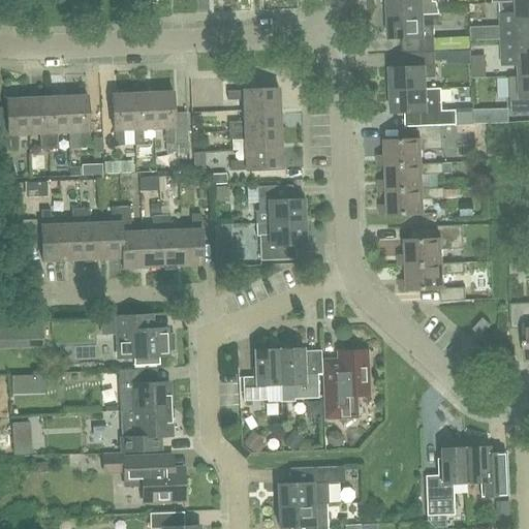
[(433,3),(433,0),(386,0),(387,17),(424,16),(440,16),(437,3),(433,3)]
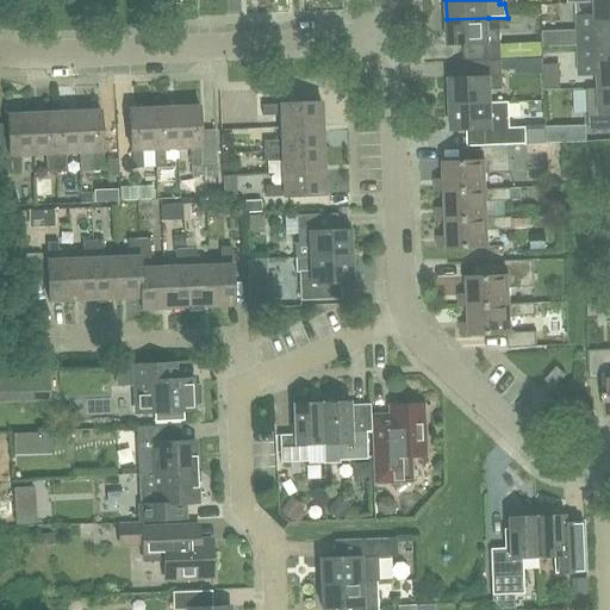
[(609,1),(595,2),(577,4),(578,33),(585,33),(585,47),(602,45),(601,29),(609,27),(609,1)]
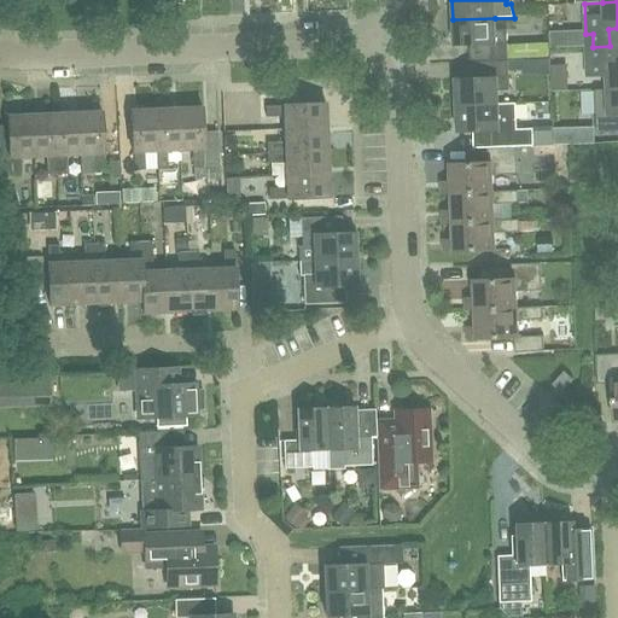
[(493,45),(493,62),(508,60),(522,60),(522,53),(508,53),(507,30),(496,31),(495,18),(453,19),(454,46),(493,45)]
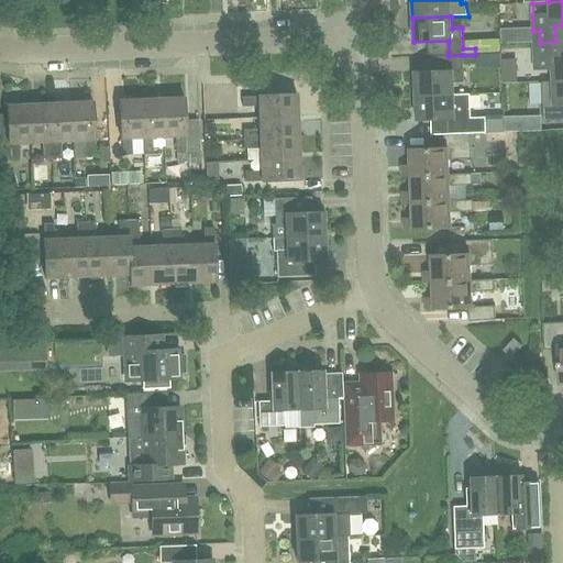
[(562,56),(555,57),(555,42),(540,43),(541,70),(552,69),(552,81),(562,80),(562,56)]
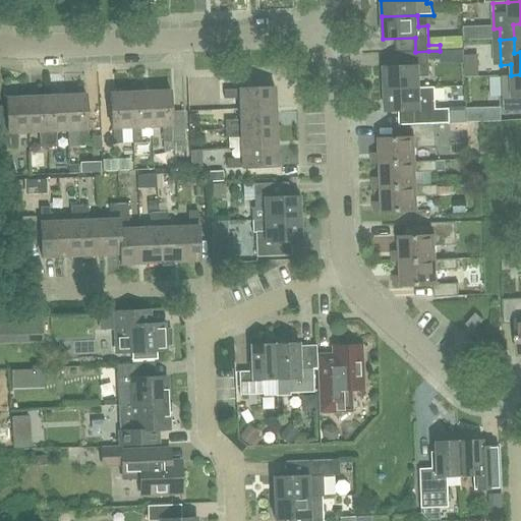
[(385,90),(420,89),(420,77),(429,77),(429,59),(442,59),(441,51),(440,51),(428,51),(415,52),(416,66),(384,67),(385,90)]
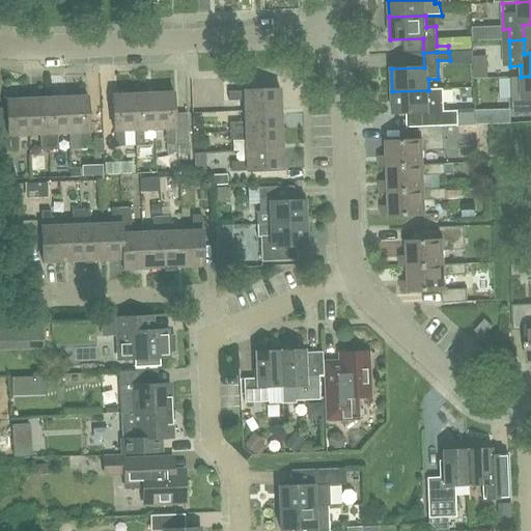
[(512,115),(530,113),(530,102),(530,100),(530,99),(530,76),(521,77),(522,88),(511,89),(512,115)]
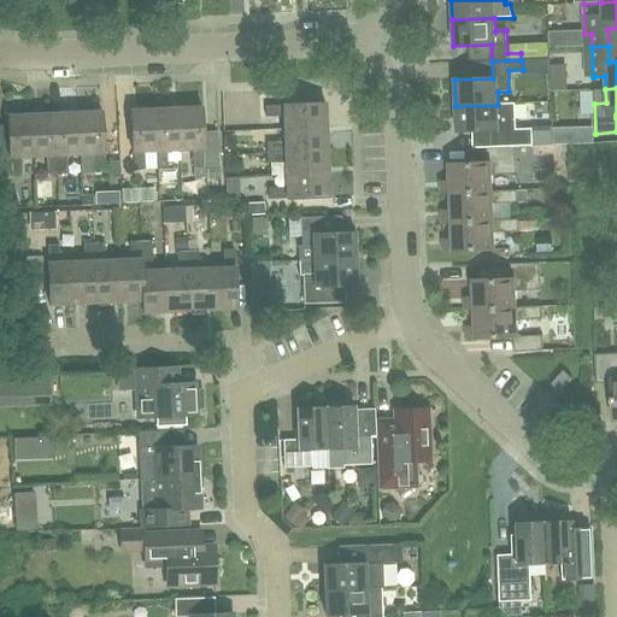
[(327,128),(325,104),(283,105),(283,106),(280,106),(269,106),(265,106),(265,117),(283,117),(285,129),(327,128)]
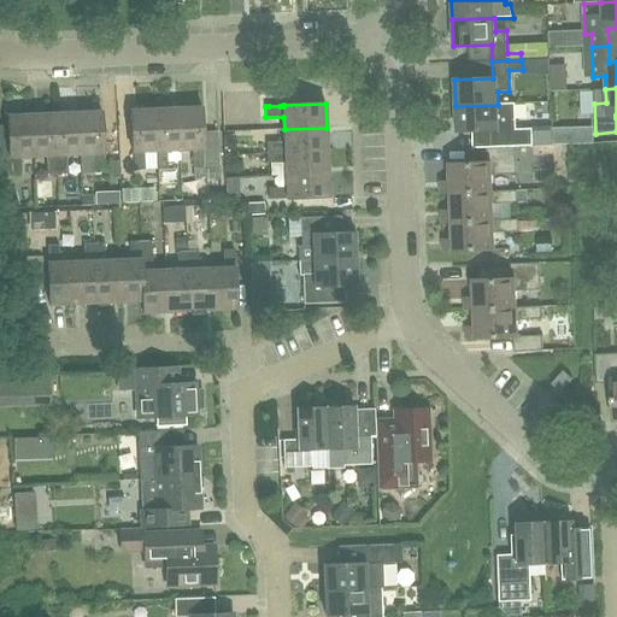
[(516,130),(515,104),(498,105),(456,106),(457,133),(494,131),(495,148),(516,147),(533,147),(533,129),(516,130)]
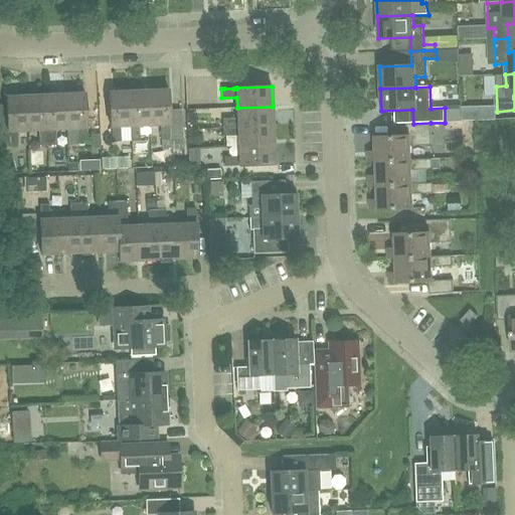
[(148,91),(150,126),(160,126),(161,141),(170,140),(169,125),(170,125),(168,90),(148,91)]
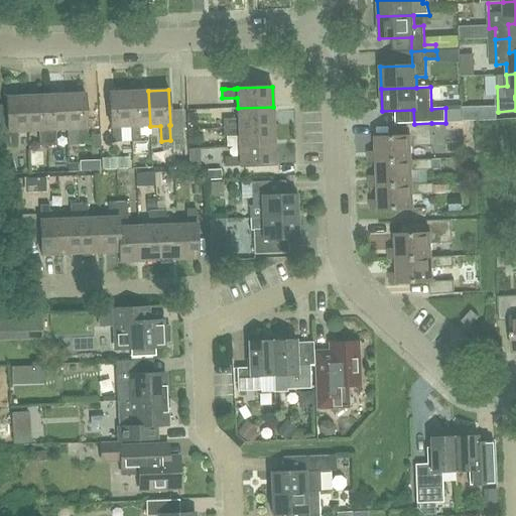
[(131,142),(140,141),(139,126),(150,126),(148,91),(129,92),(131,127),(130,127),(131,142)]
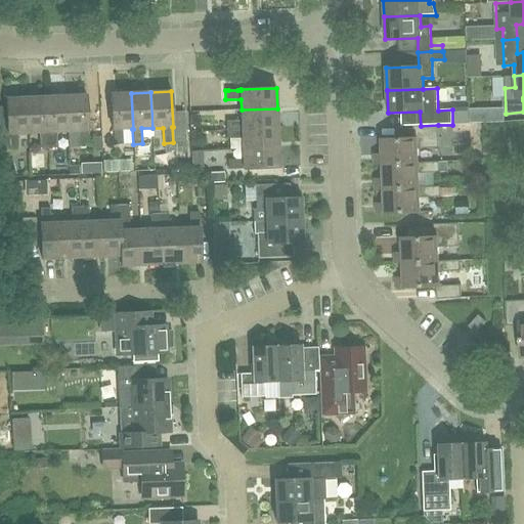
[(123,144),(122,129),(132,129),(133,129),(131,93),(111,94),(113,130),(114,145),(123,144)]
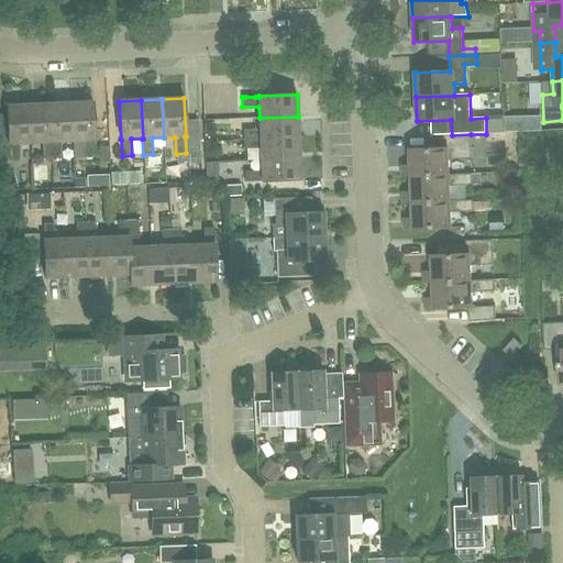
[(95,157),(94,141),(95,141),(92,102),(72,103),(73,142),(84,141),(85,157),(95,157)]
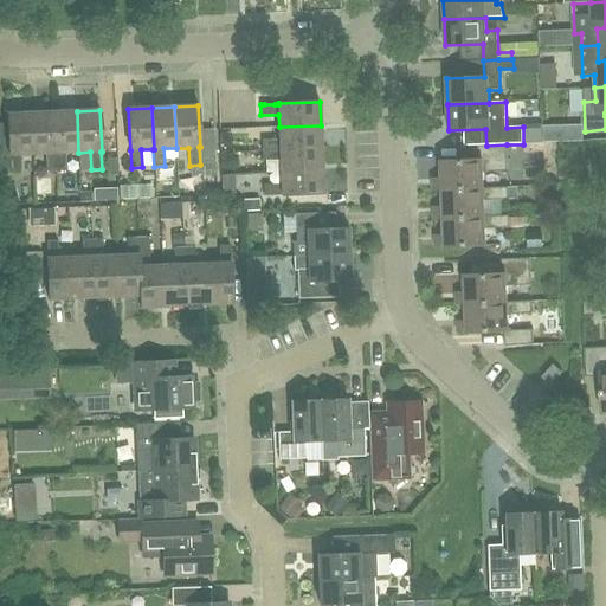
[(57,171),(53,111),(31,113),(33,154),(45,154),(46,172),(57,171)]
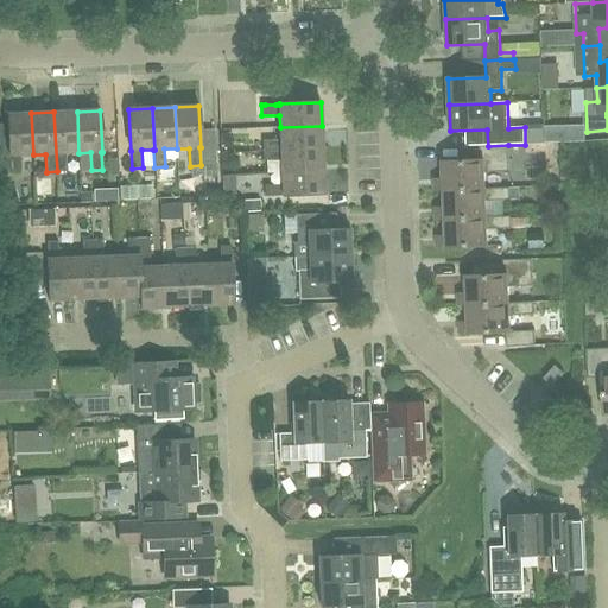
[(57,171),(67,171),(67,153),(78,153),(77,112),(54,112),(57,171)]
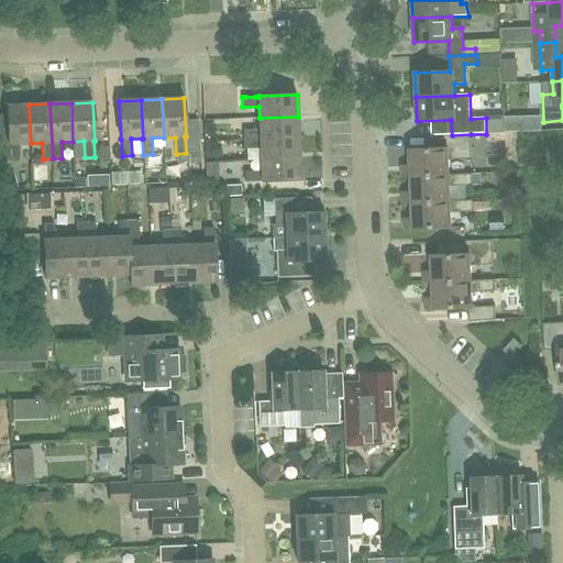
[(20,161),(19,144),(31,143),(29,105),(7,106),(9,144),(10,161),(20,161)]
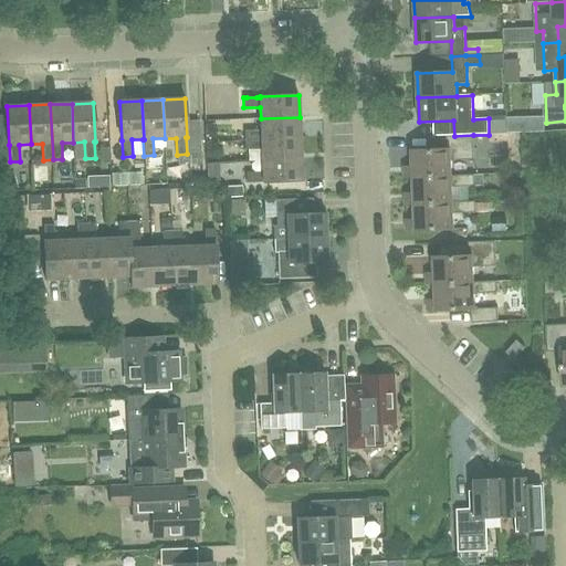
[(245,140),(301,138),(300,117),(261,118),(261,130),(244,130),(245,140)]
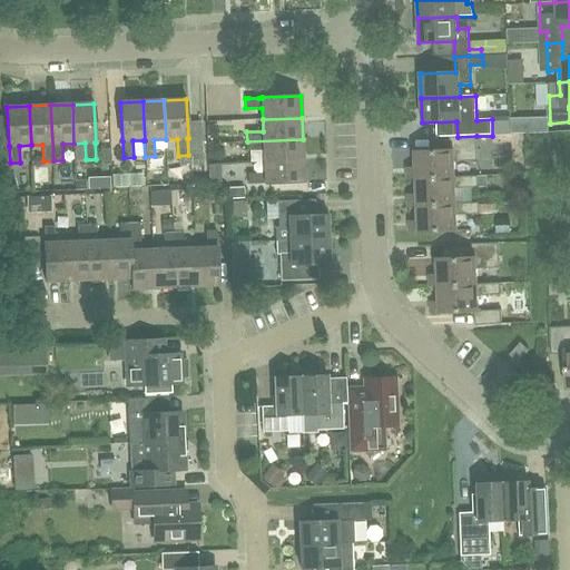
[(530,135),(547,134),(547,129),(547,120),(532,121),(529,125),(530,134),(530,135)]
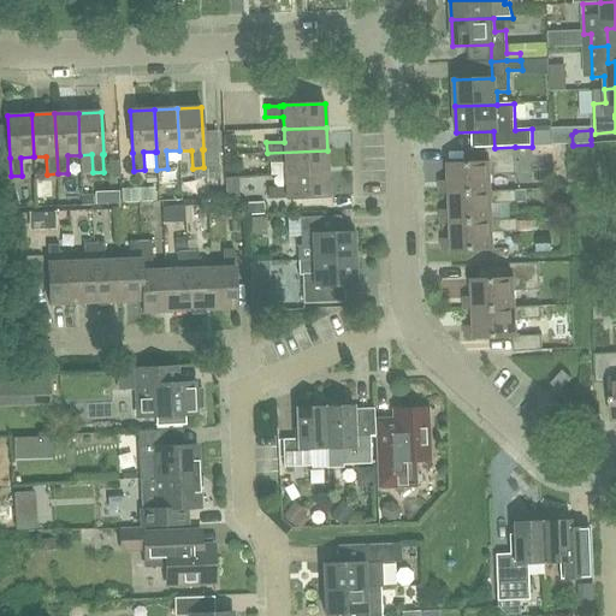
[(440,194),(449,194),(492,191),(491,176),(516,175),(515,147),(495,148),(486,148),(486,163),(448,164),(449,182),(439,182),(440,194)]
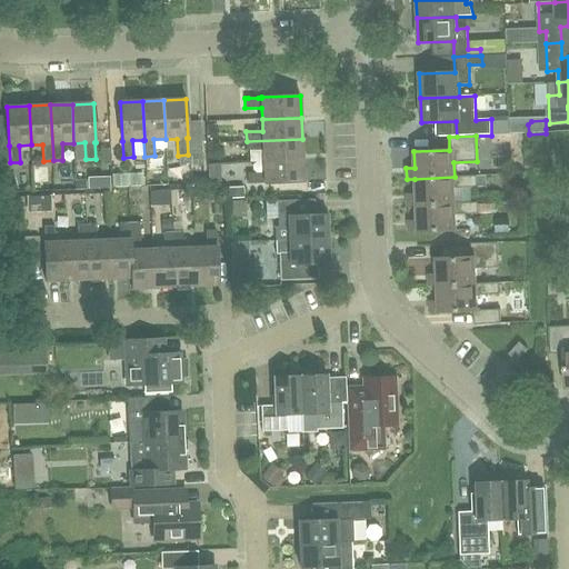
[(263,161),(263,162),(302,160),(302,139),(247,141),(247,151),(263,150),(263,161)]
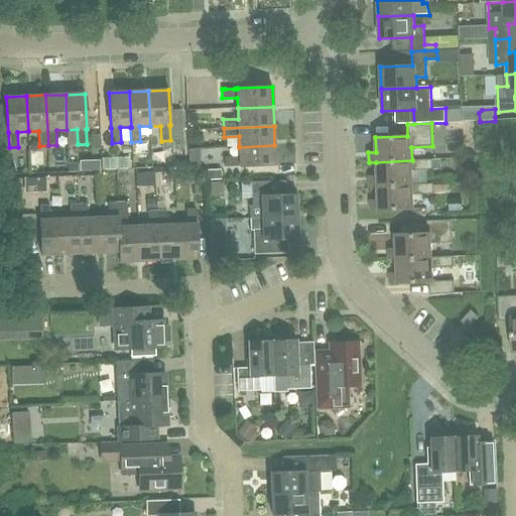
[(93,149),(100,149),(100,135),(92,135),(93,149)]
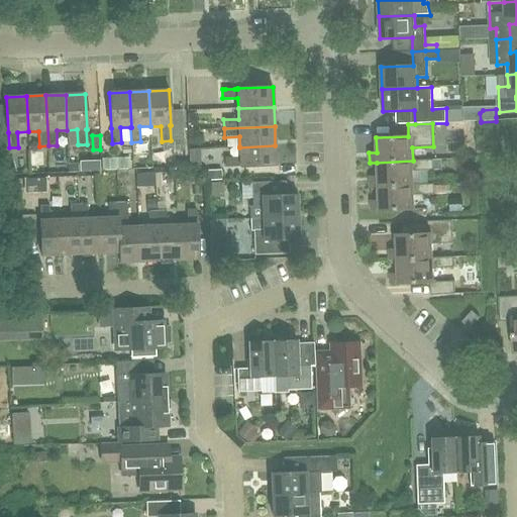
[(276,166),(275,145),(239,147),(240,158),(225,159),(225,168),(240,167),(240,168),(276,166)]
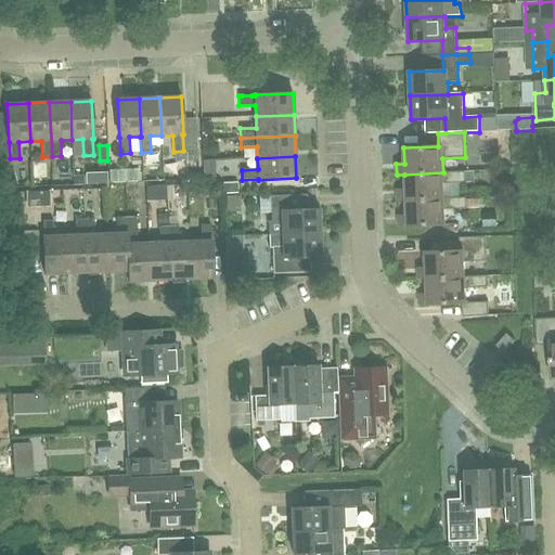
[(140,182),(139,169),(124,169),(125,182),(140,182)]
